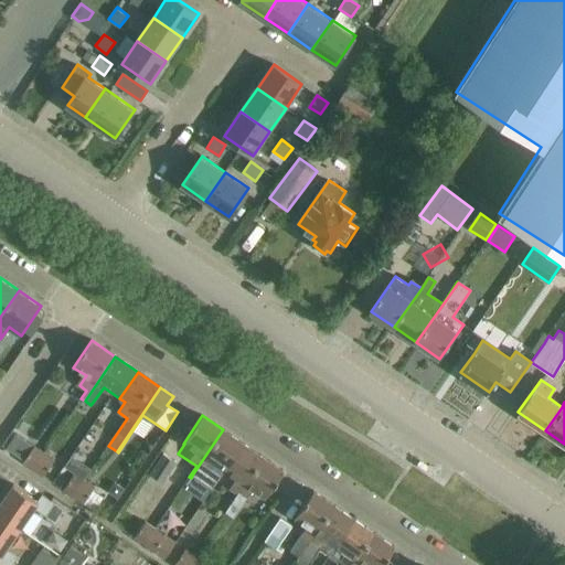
[(193,473),(213,488),(225,470),(244,444),(223,429),(193,473)]
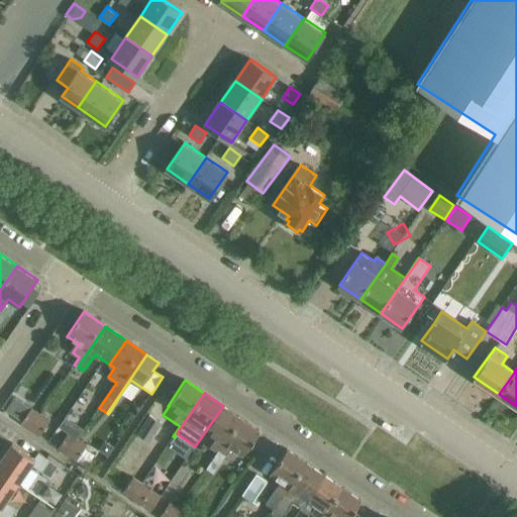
[(15,397),(5,411),(23,423),(32,409),(15,397)]
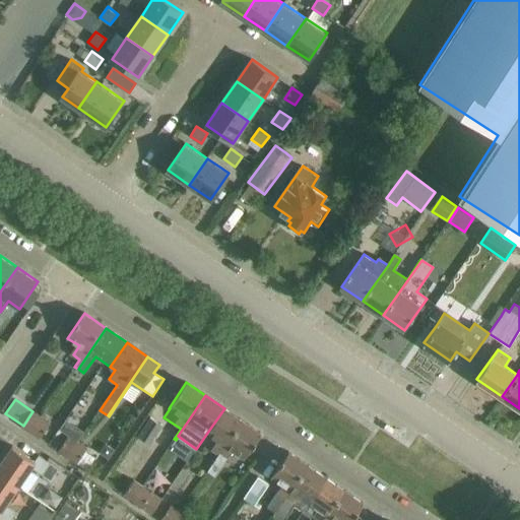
[(208,471),(243,420),(224,408),(207,433),(218,441),(212,450),(218,454),(207,471),(208,471)]
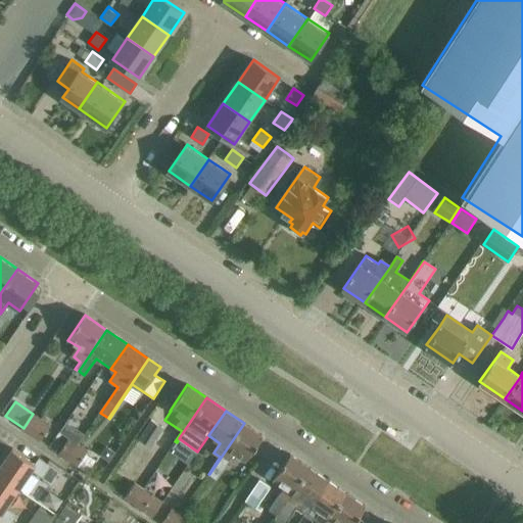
[(35,436),(44,422),(33,414),(24,428),(35,436)]
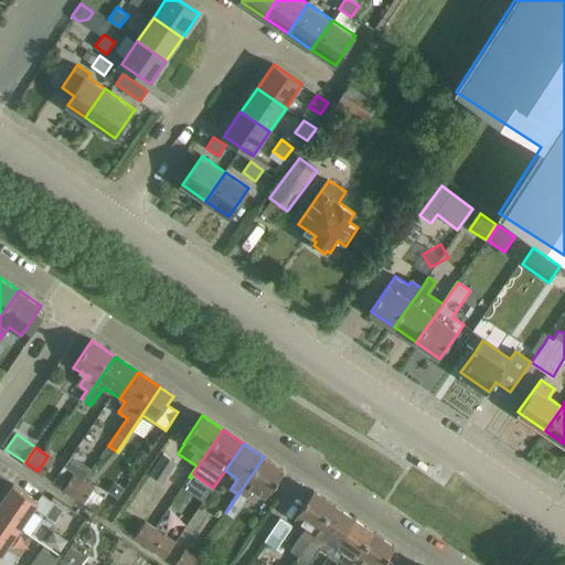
[(151,475),(163,483),(178,462),(164,454),(151,475)]
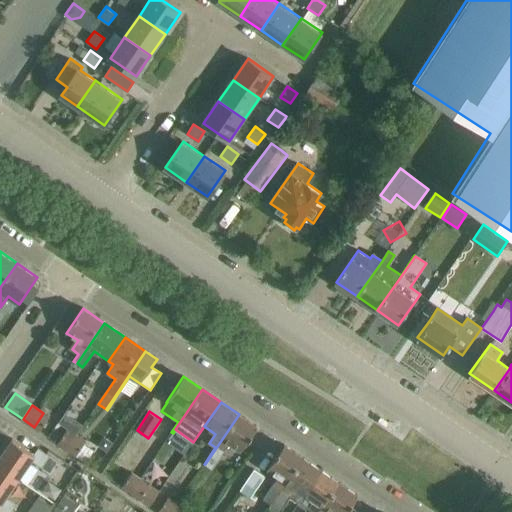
[(43,413),(34,427),(40,432),(50,417),(43,413)]
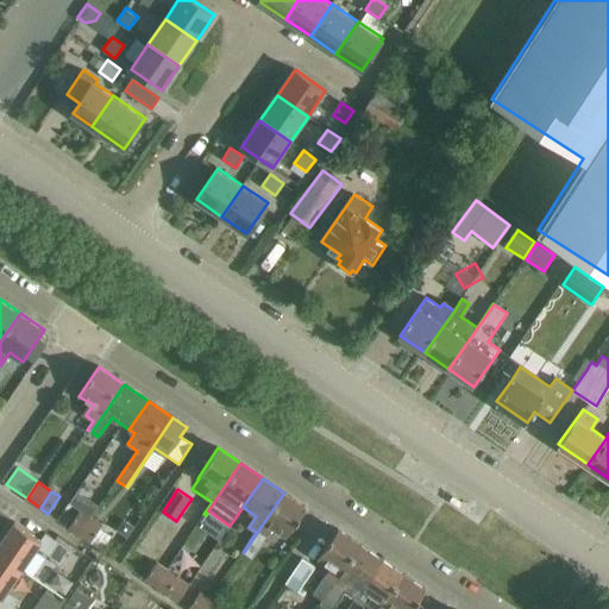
[(284,493),(244,552),(255,559),(275,528),(287,537),(306,508),(284,493)]
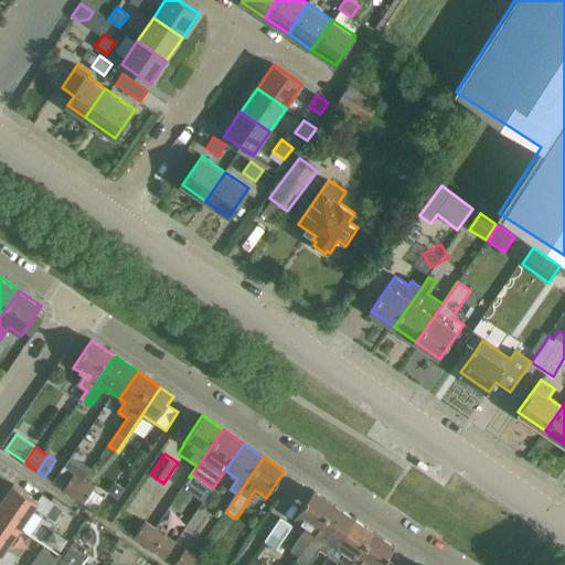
[(75,497),(85,481),(75,473),(65,490),(75,497)]
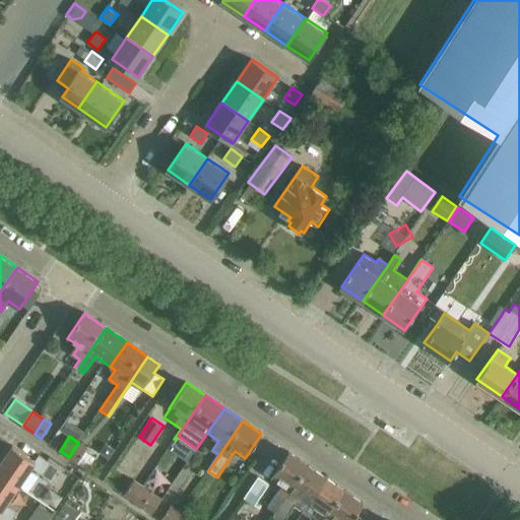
[(78,463),(88,449),(78,443),(69,457),(78,463)]
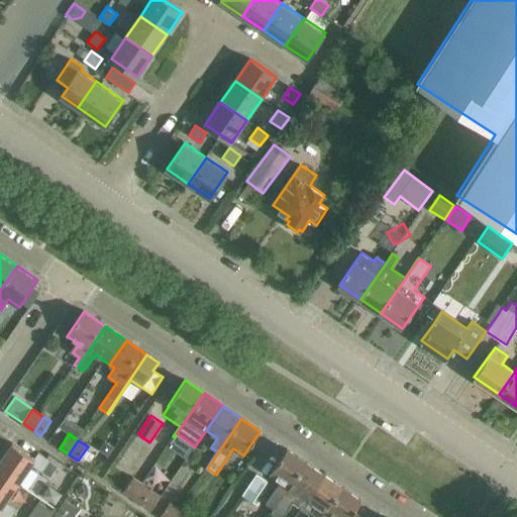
[(0,464),(0,471),(20,485),(32,466),(50,478),(58,467),(40,454),(36,460),(14,444),(0,464)]
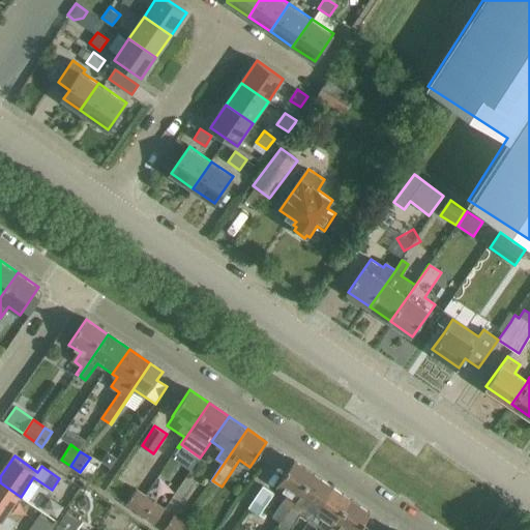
[(281,523),(314,474),(294,461),(277,486),(289,494),(272,518),(281,523)]
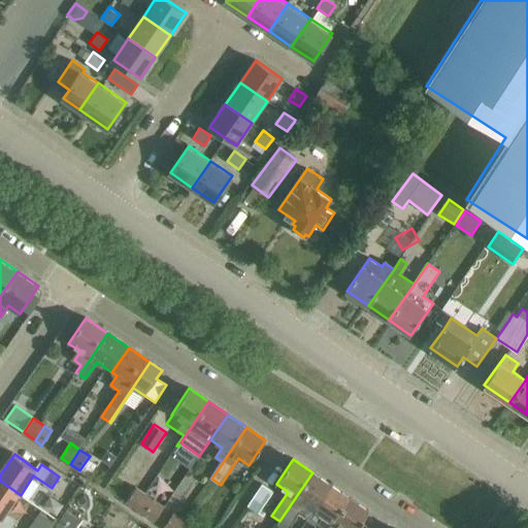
[(307,520),(331,485),(312,472),(279,521),(277,524),(284,527),(289,527),(299,514),(307,520)]
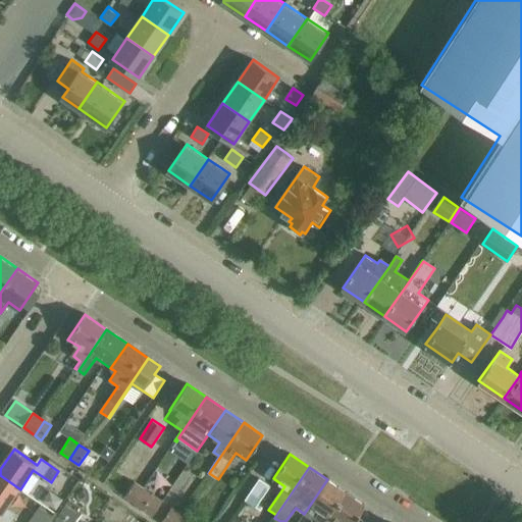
[(134,504),(144,488),(135,482),(132,487),(113,474),(106,485),(134,504)]
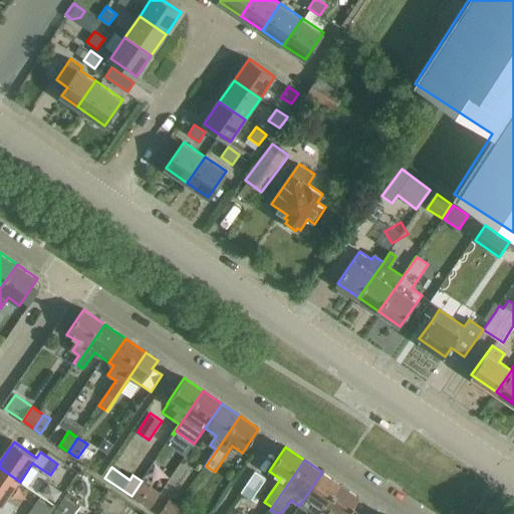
[(7,500),(20,482),(0,468),(0,503),(2,505),(0,508),(0,512),(2,513),(12,513),(17,507),(7,500)]
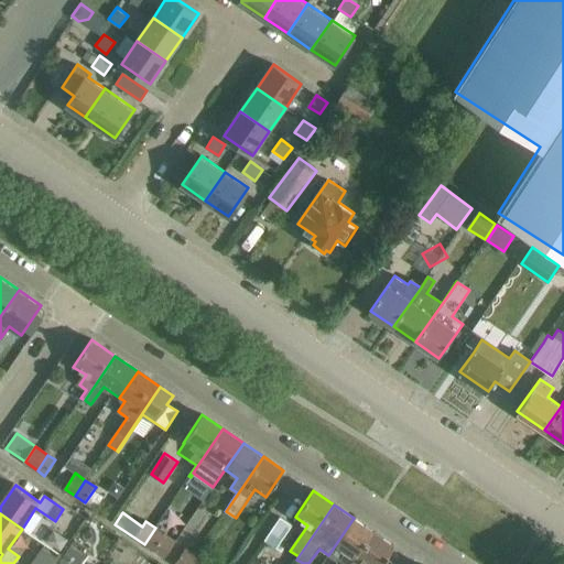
[(292,525),(280,517),(264,540),(275,548),(292,525)]
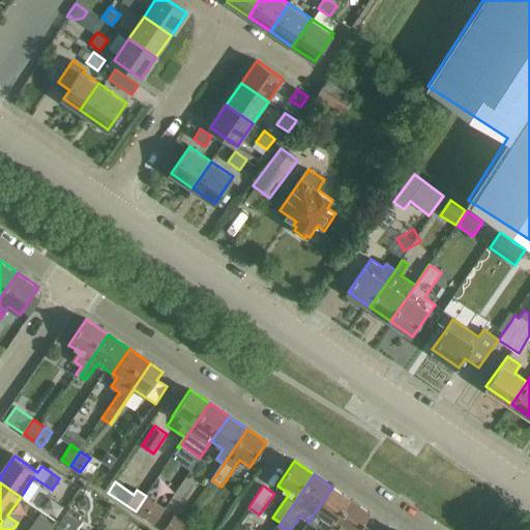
[(330,529),(351,499),(332,487),(308,522),(318,528),(316,529),(330,529)]
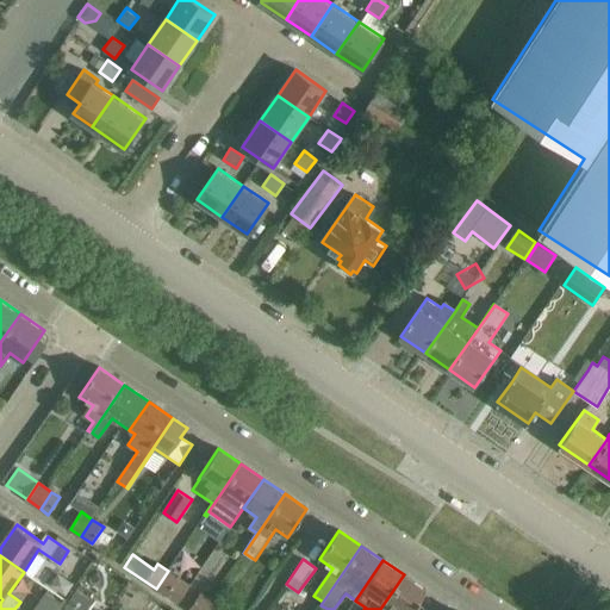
[(168,571),(156,589),(167,596),(178,603),(190,585),(179,578),(168,571)]
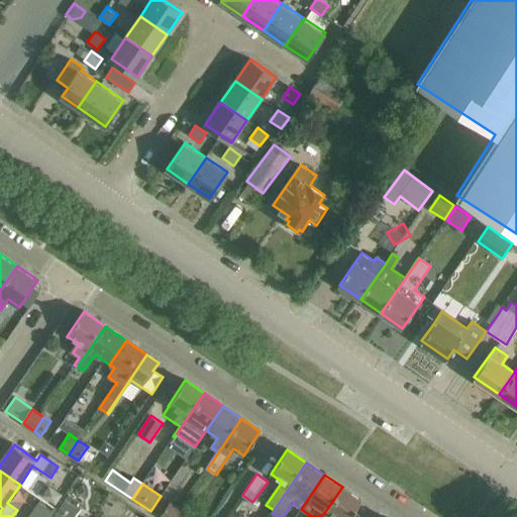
[(322,516),(363,516),(354,511),(362,500),(342,487),(322,516)]
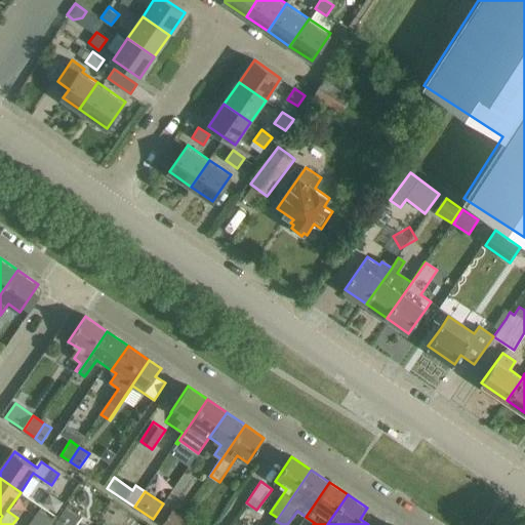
[(68,507),(57,523),(61,524),(74,524),(81,516),(68,507)]
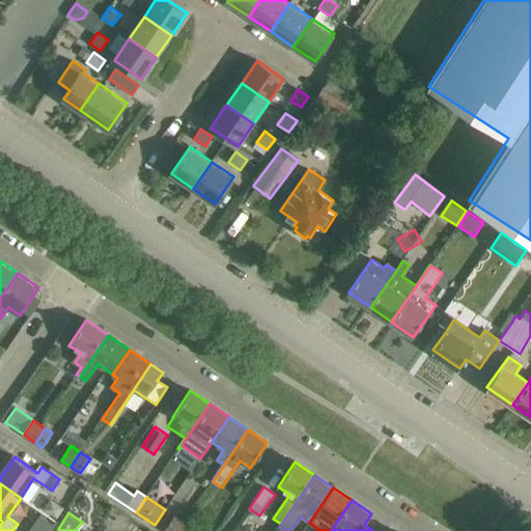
[(51,530),(56,525),(42,514),(29,530),(51,530)]
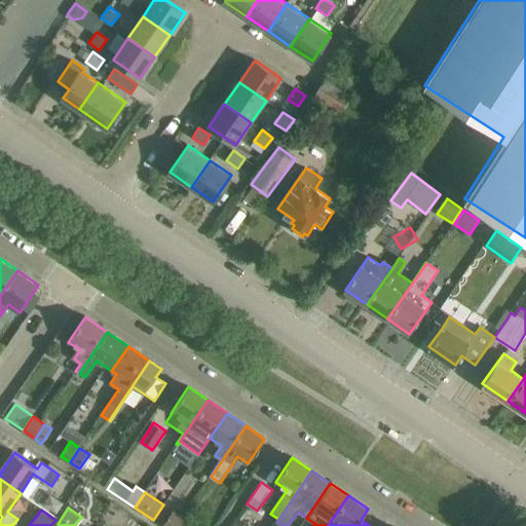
[(177,525),(183,517),(173,511),(162,525),(177,525)]
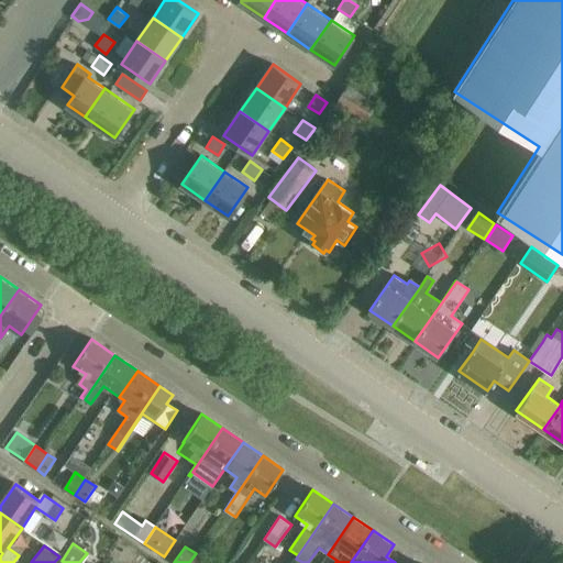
[(273,550),(262,562),(283,562),(285,561),(273,550)]
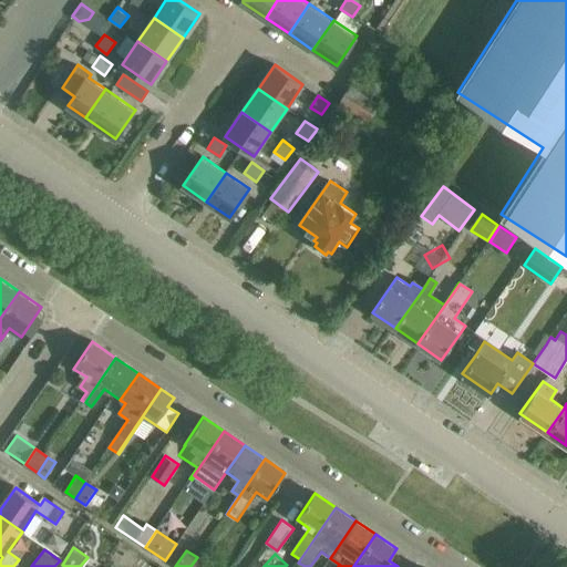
[(197,557),(191,566),(205,566),(207,564),(197,557)]
